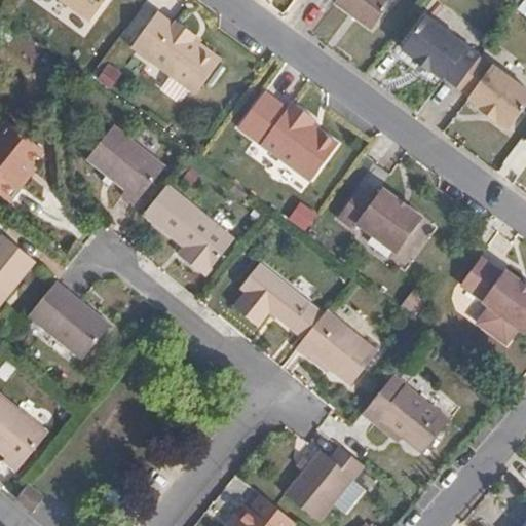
[(62,0),(60,3),(88,25),(107,0),(62,0)]
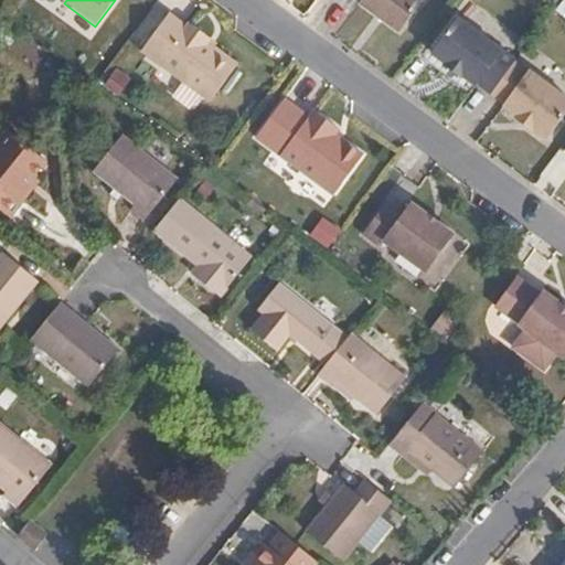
[(423,0),(362,0),(360,2),(401,32),(424,0),(423,0)]
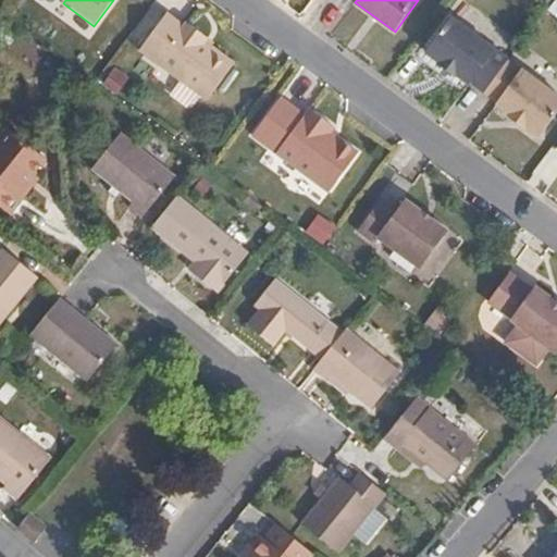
[(166,14),(140,50),(208,100),(234,64),(205,42),(207,38),(187,23),(184,27),(166,14)]
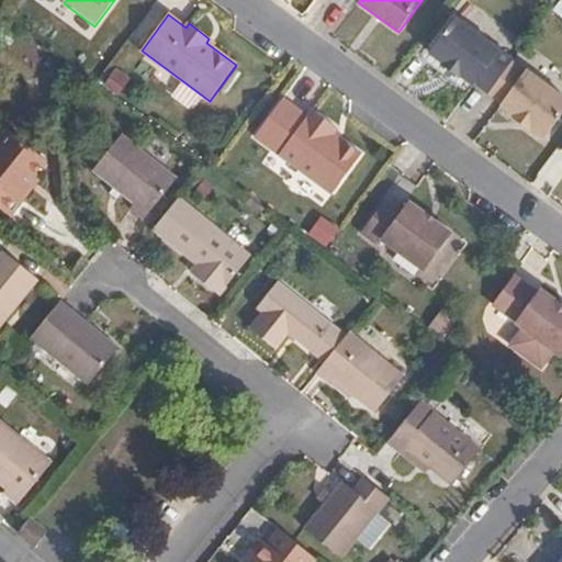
[(456,18),(430,54),(444,64),(434,77),(451,89),(461,76),(474,86),(475,83),(489,93),(512,62),(514,60),(456,18)]
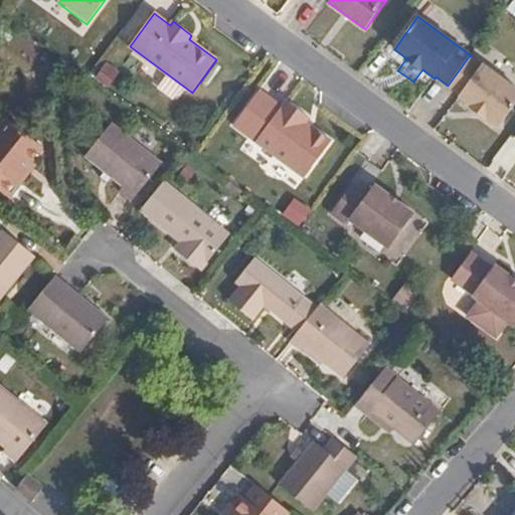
[(481,65),(469,56),(448,86),(460,95),(459,97),(472,106),(470,108),(485,119),(486,117),(499,127),(514,104),(514,88),(483,64),(481,65)]
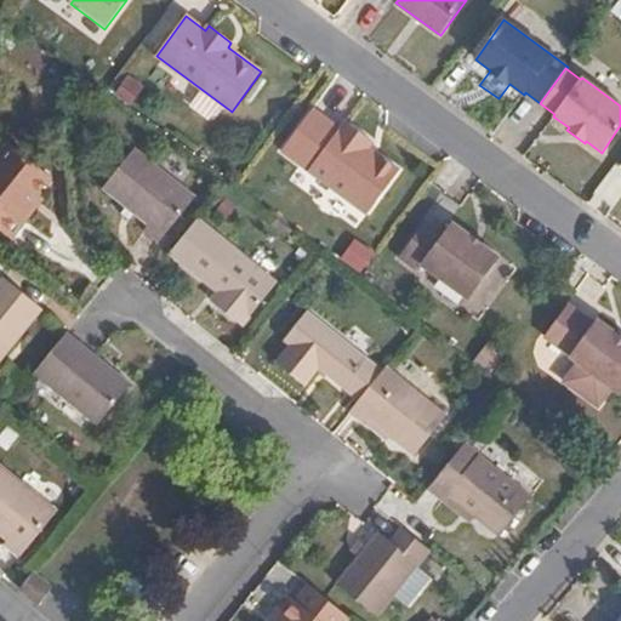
[(312,109),(280,153),(366,216),(399,171),(377,155),(374,160),(364,154),(369,148),(372,142),(345,121),(340,129),(312,109)]
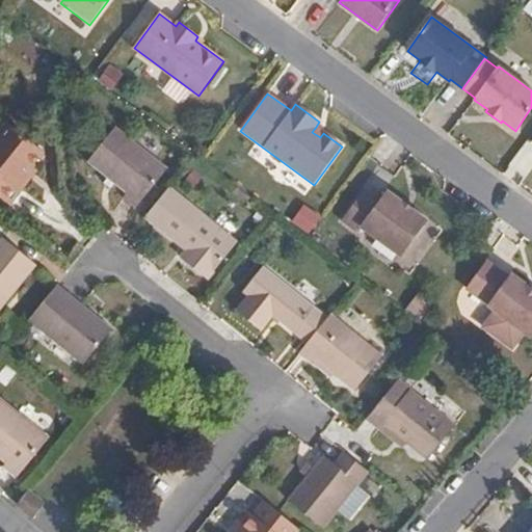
[(117,123),(88,157),(129,190),(125,195),(136,205),(169,164),(117,123)]
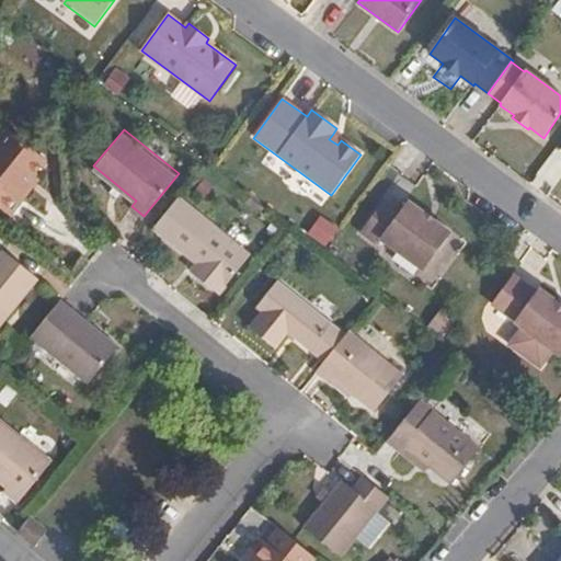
[(0,207),(10,216),(23,198),(20,195),(46,161),(10,132),(0,142),(0,207)]
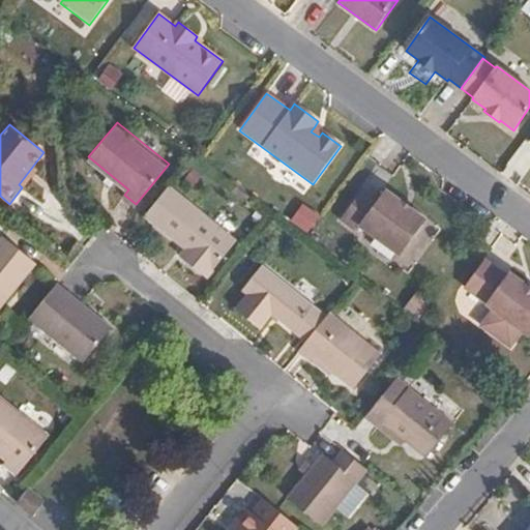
[(322,133),(315,126),(311,131),(319,137),(322,133)]
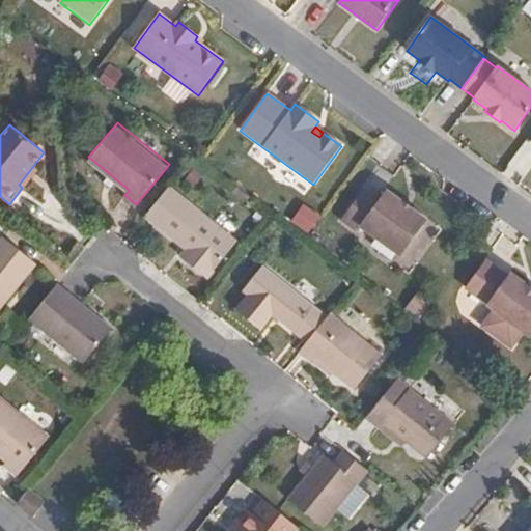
[(240,240),(169,183),(146,211),(190,247),(199,254),(193,262),(210,276),(240,240)]
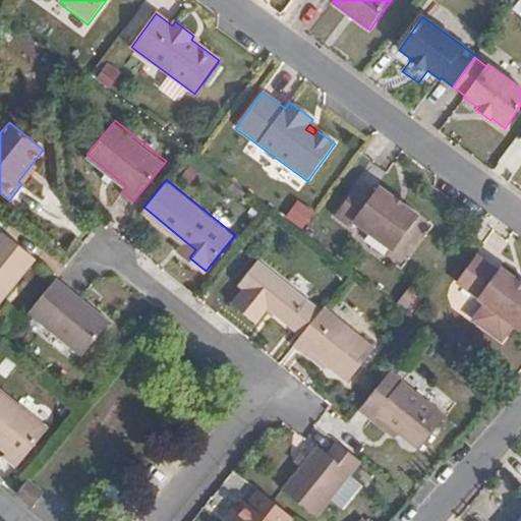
[(419,216),(380,187),(371,196),(357,185),(335,216),(350,227),(354,222),(394,251),(419,216)]
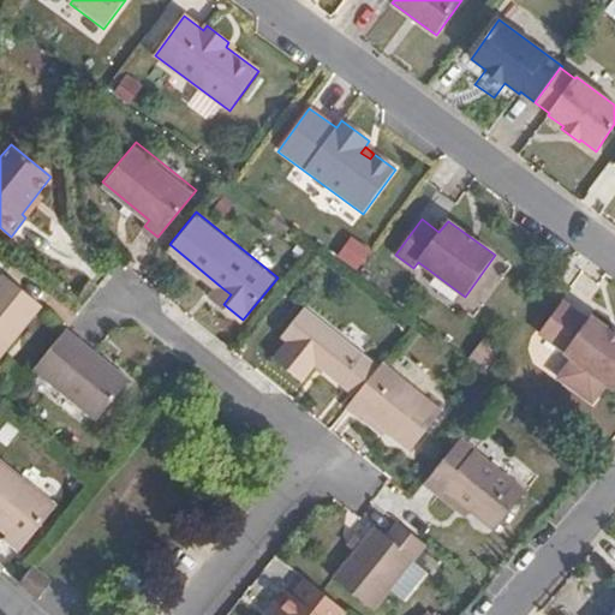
[(5,275),(0,280),(0,363),(45,308),(5,275)]
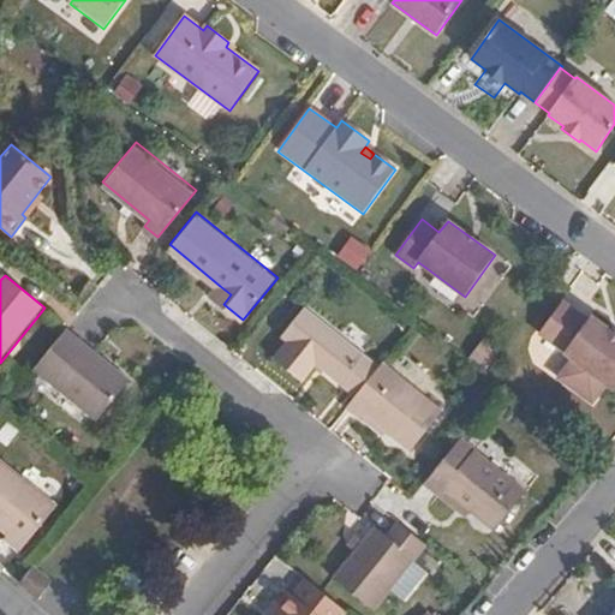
[(231,294),(220,286),(213,294),(224,304),(231,294)]
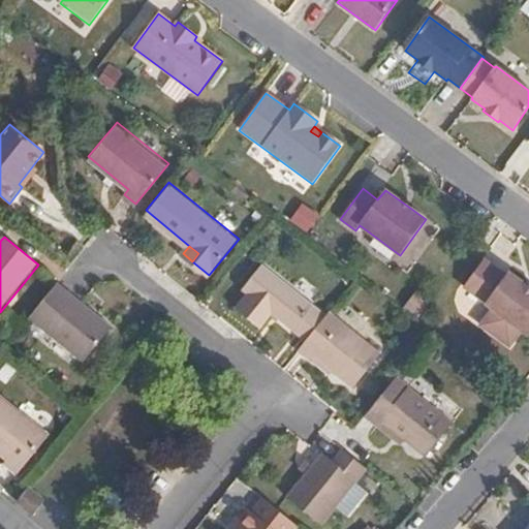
[(492,310),(479,325),(509,348),(522,332),(528,337),(528,294),(521,289),(524,284),(508,273),(505,277),(484,259),(464,287),(486,304),(485,305),(492,310)]
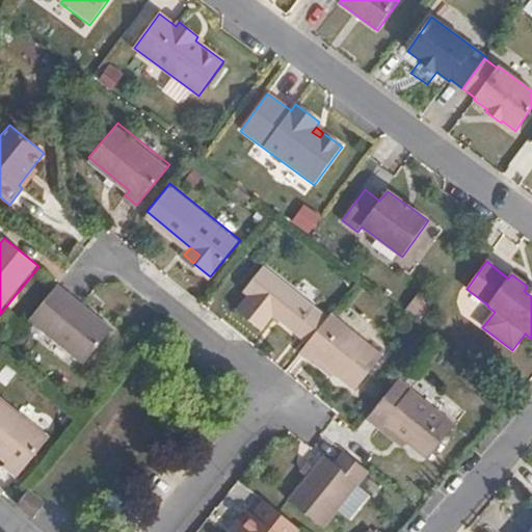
[(275,314),(307,339),(326,314),(264,265),(244,288),(250,294),(240,308),(264,326),(275,314)]
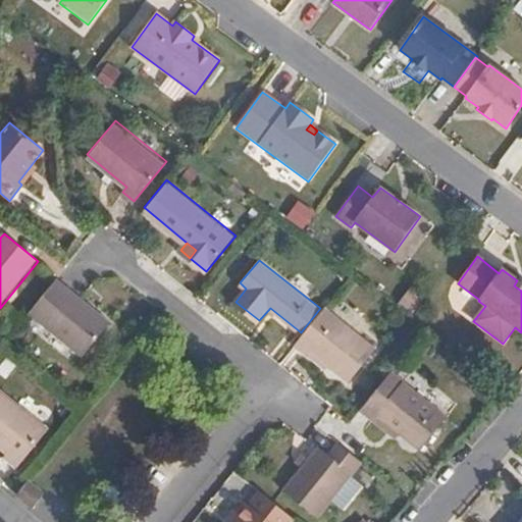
[(54,275),(24,312),(83,359),(112,322),(54,275)]
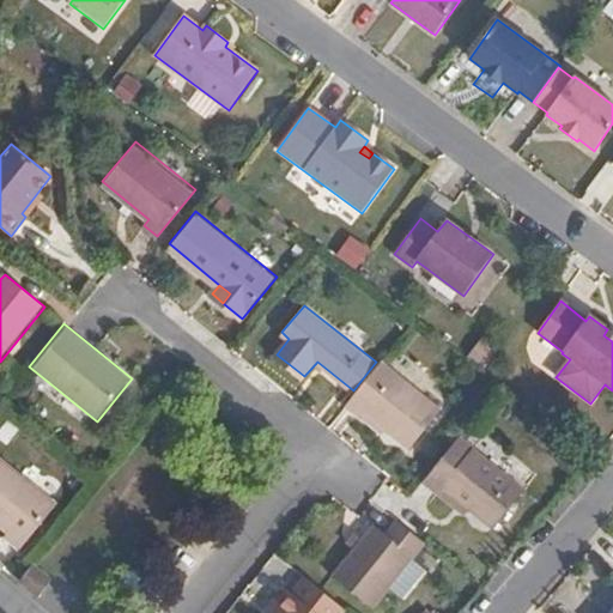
[(485,341),(471,360),(485,370),(499,351),(485,341)]
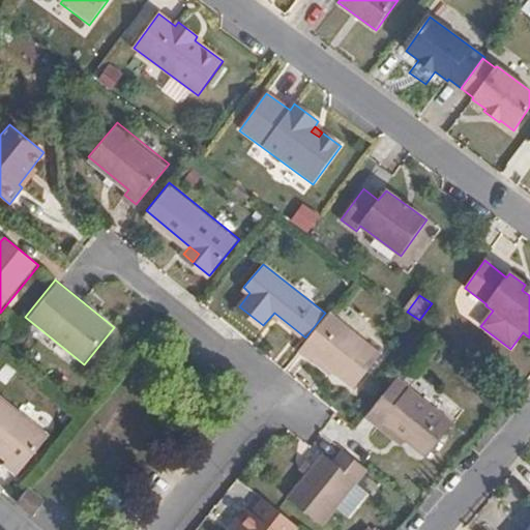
[(305,337),(294,351),(313,364),(318,359),(354,388),(382,353),(327,310),(325,313),(305,337)]
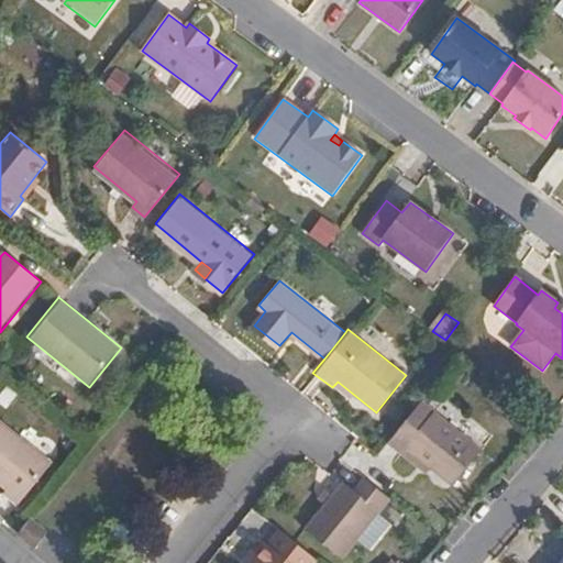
[(420,398),(384,442),(400,455),(405,450),(452,488),(483,451),(448,422),(420,398)]
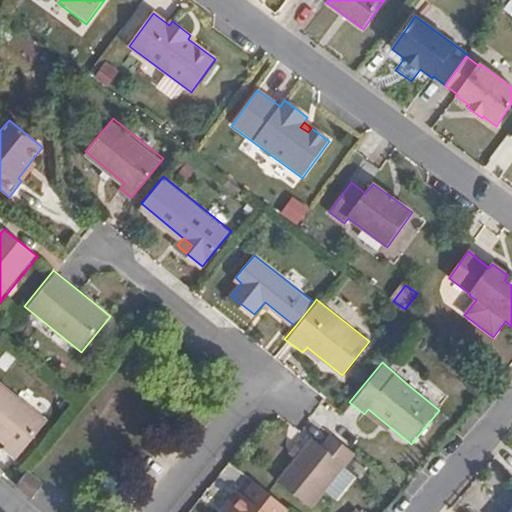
[(14,459),(32,438),(44,423),(45,422),(0,384),(0,437),(9,445),(5,450),(14,459)]
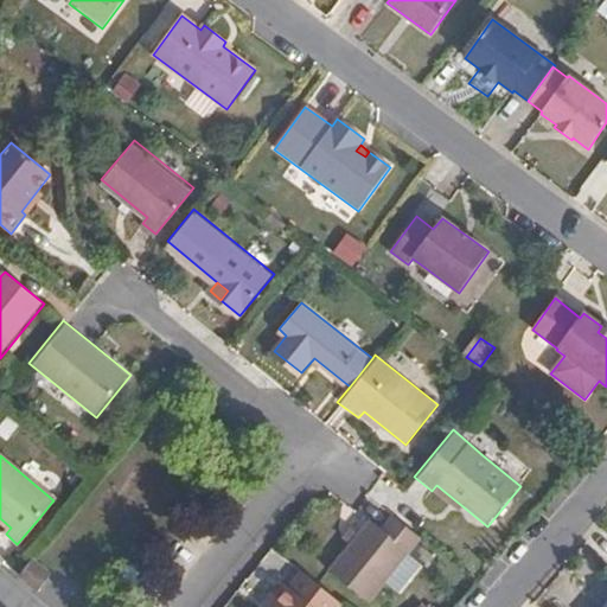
[(52,502),(38,519),(49,526),(64,510),(52,502)]
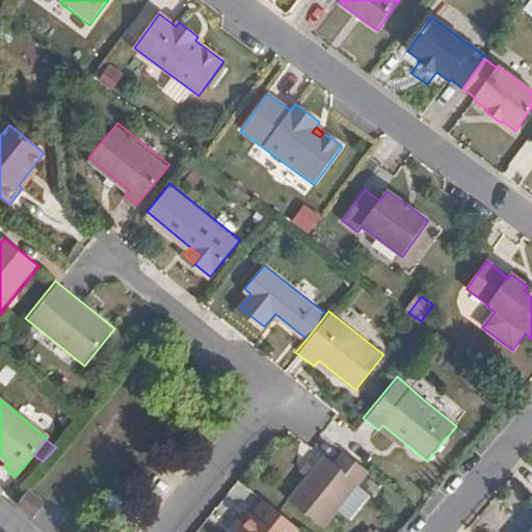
[(369,472),(344,451),(336,461),(325,454),(289,500),(324,527),(369,472)]
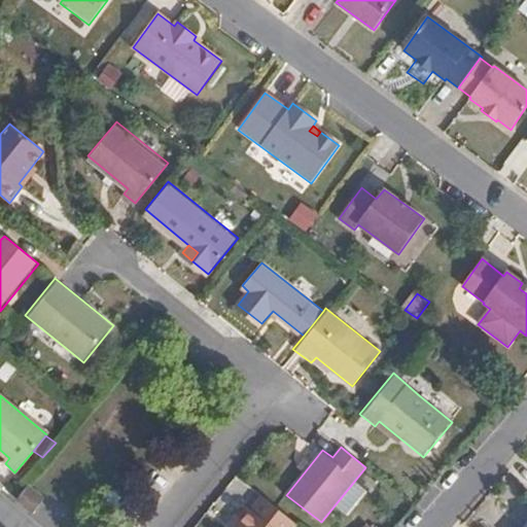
[(26,483),(13,497),(34,514),(46,499),(26,483)]
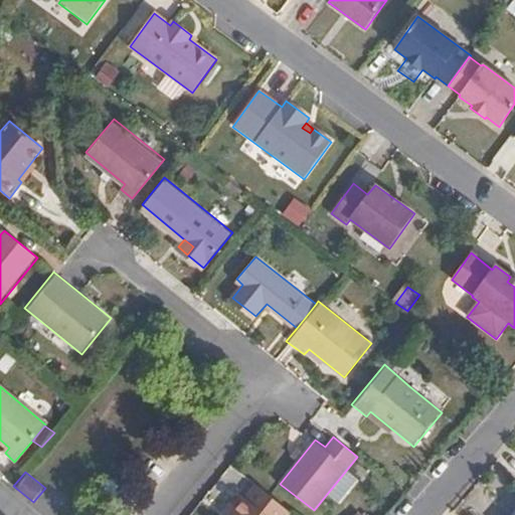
[(271,496),(255,484),(242,499),(259,511),(271,496)]
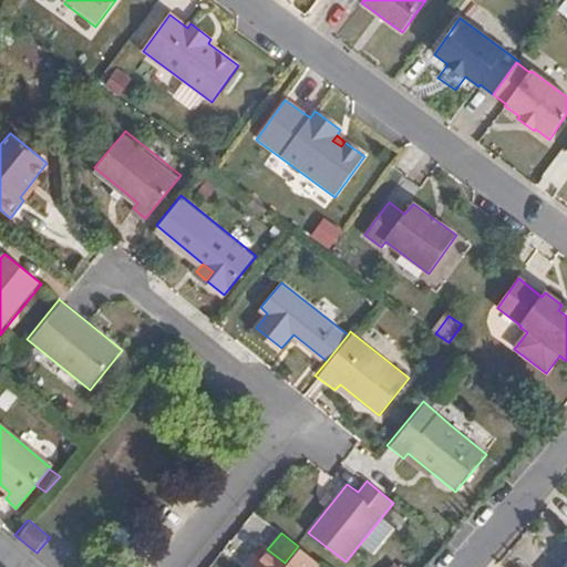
[(254,566),(318,566),(320,565),(298,546),(285,563),(267,549),(261,545),(248,563),(254,566)]
